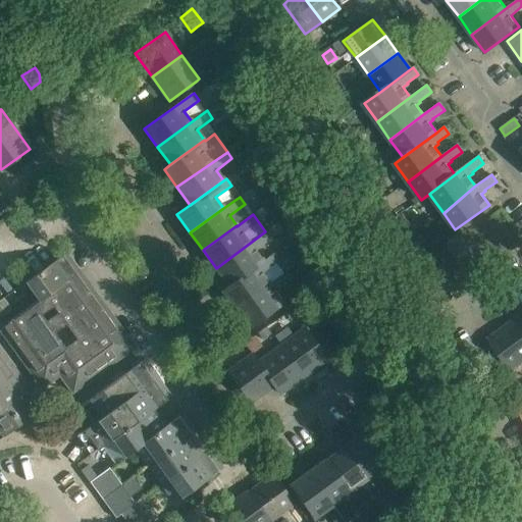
[(270,239),(265,231),(216,268),(228,285),(262,261),(255,251),(270,239)]
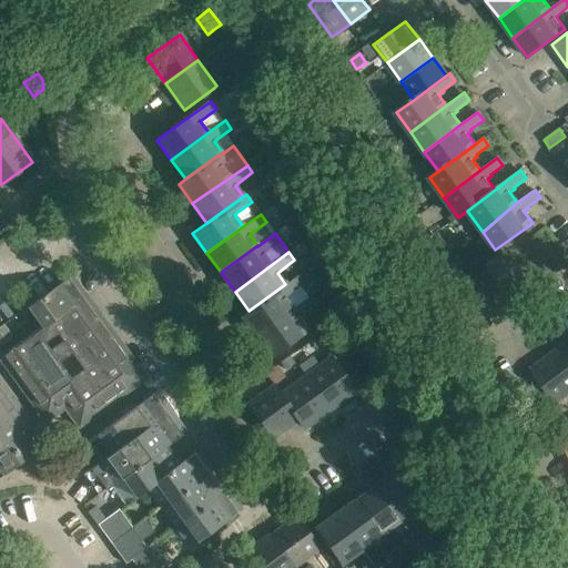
[(501,254),(469,277),(483,296),(515,273),(501,254)]
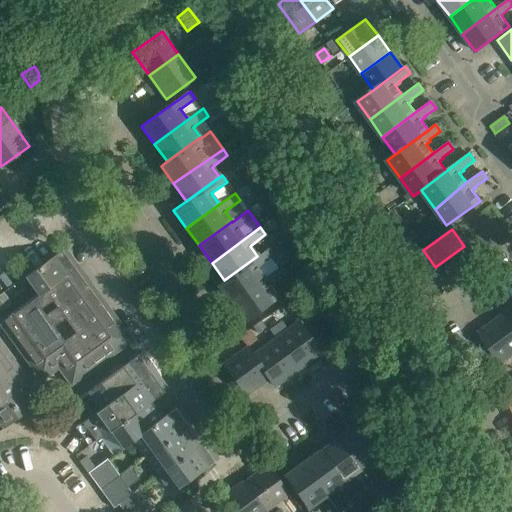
[(448,284),(477,263),(464,246),(435,267),(448,284)]
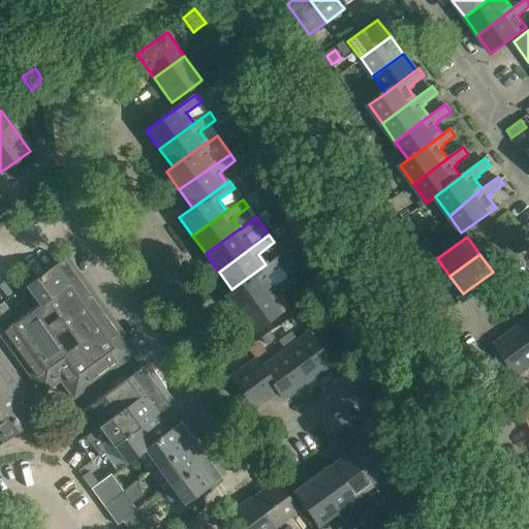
[(25,285),(38,304),(39,306),(76,278),(62,258),(25,285)]
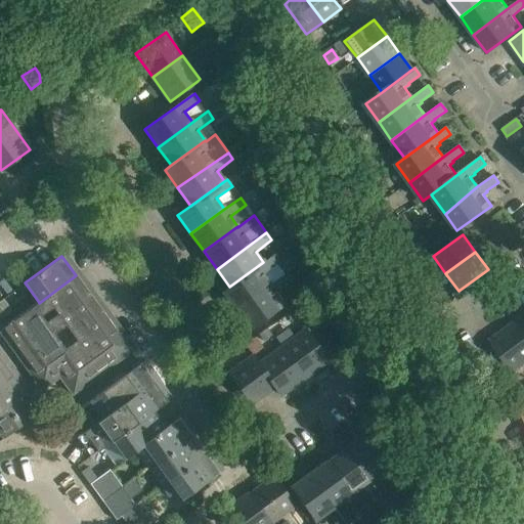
[(223,292),(236,310),(270,285),(262,273),(278,262),(273,256),(264,263),(263,262),(229,287),(223,292)]
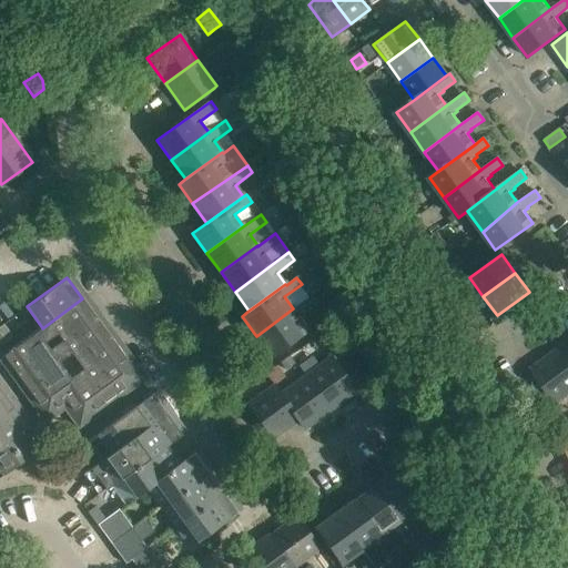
[(271,356),(306,331),(308,328),(300,316),(316,304),(311,296),(293,308),(256,336),(271,356)]
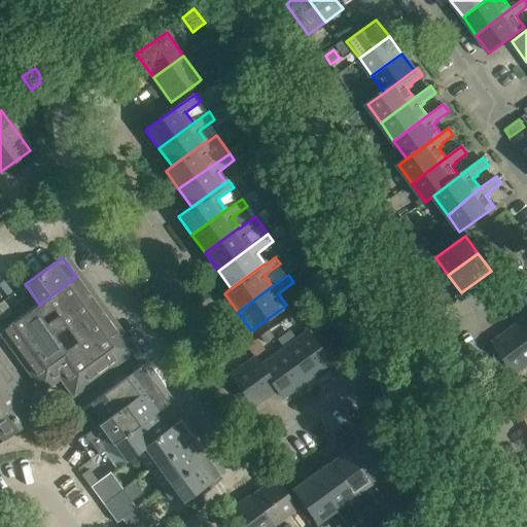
[(39,305),(38,303),(2,328),(47,391),(60,382),(69,393),(129,350),(76,277),(39,305)]
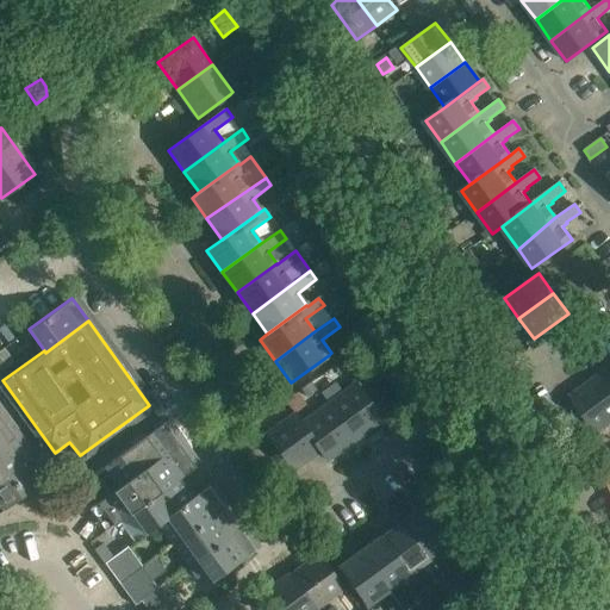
[(609,367),(598,377),(609,392),(609,367)]
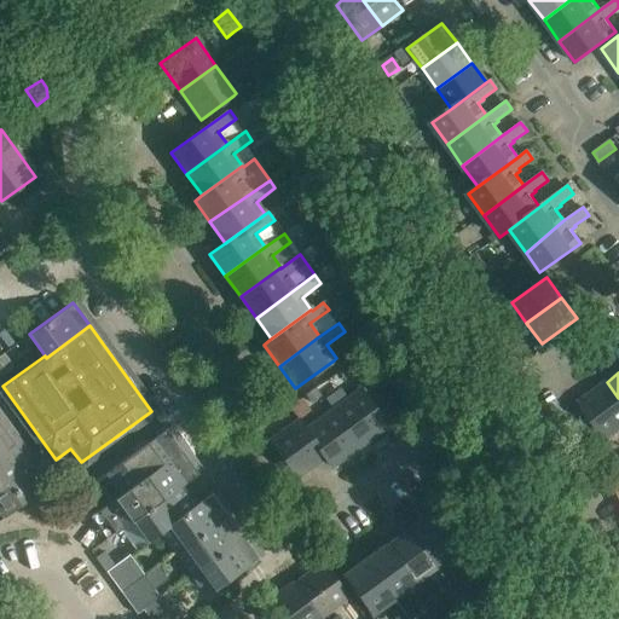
[(618,398),(607,382),(579,403),(606,438),(618,427),(618,398)]
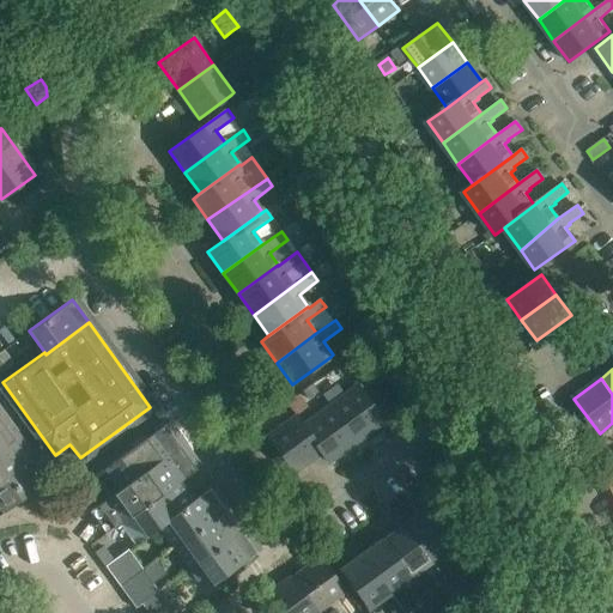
[(313,383),(303,390),(309,399),(319,392),(313,383)]
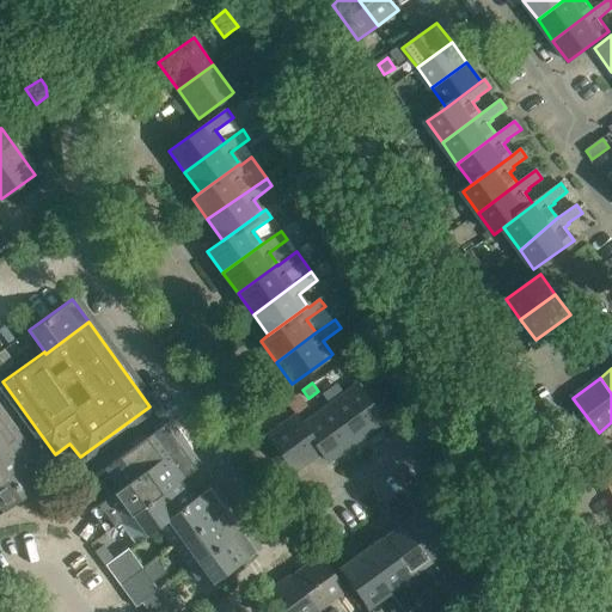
[(329,407),(354,441),(383,421),(356,386),(329,407)]
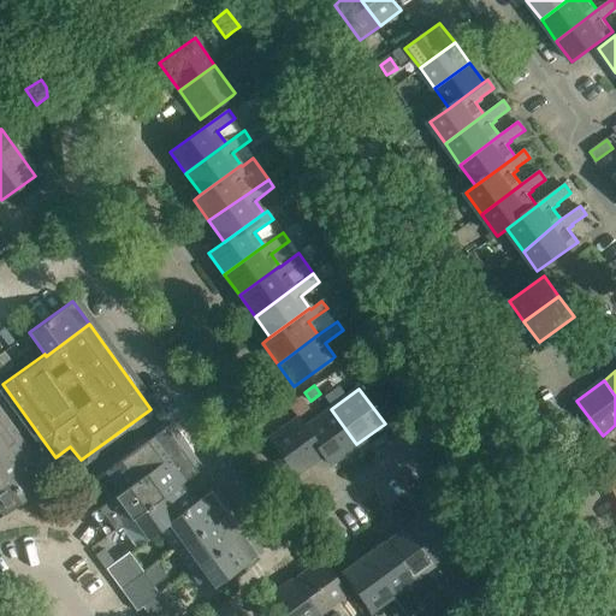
[(321,455),(329,465),(356,444),(331,409),(304,428),(321,455)]
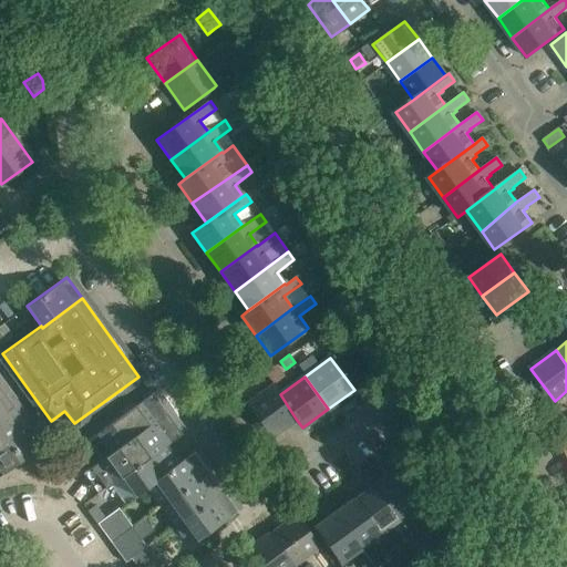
[(247,404),(249,408),(271,436),(296,419),(280,394),(274,385),(247,404)]
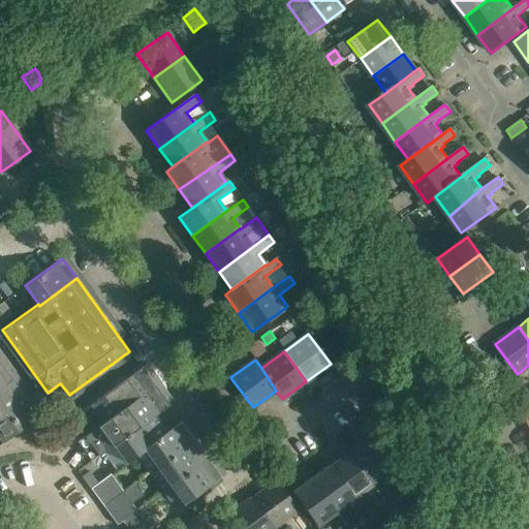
[(0,363),(0,389),(12,380),(0,363)]
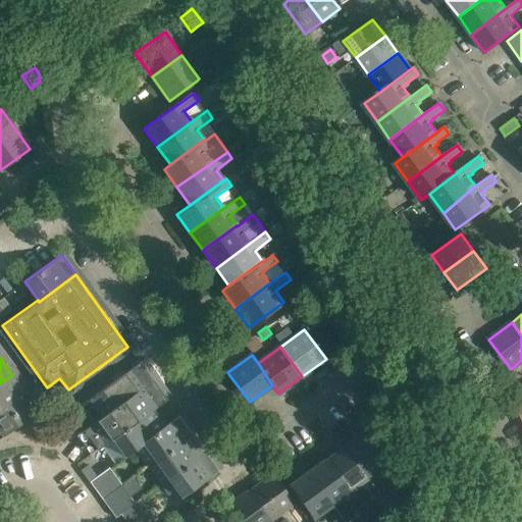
[(139,362),(86,402),(98,420),(156,377),(152,370),(151,371),(147,373),(139,362)]
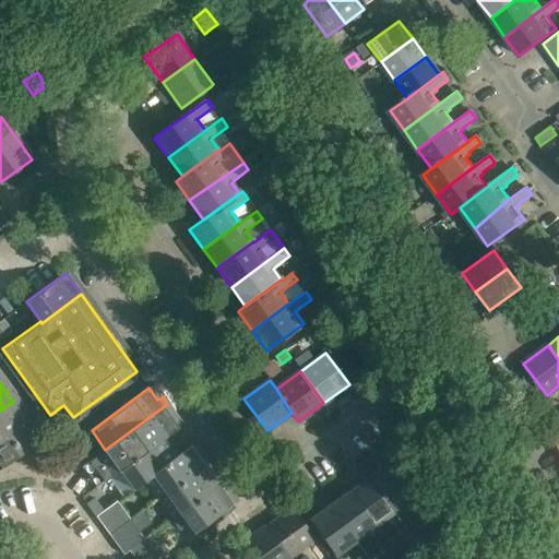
[(27,420),(13,402),(0,411),(0,440),(23,424),(27,420)]
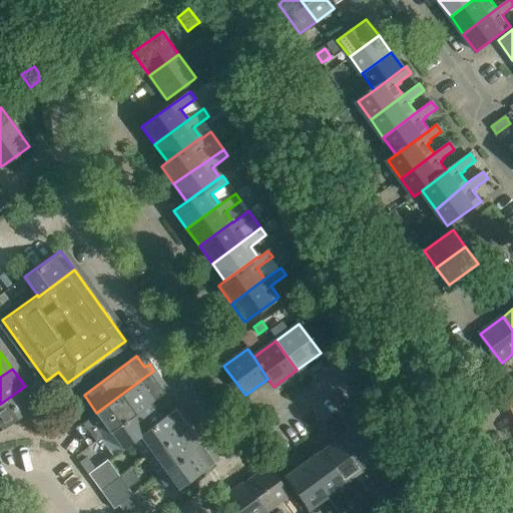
[(154,381),(159,378),(153,371),(96,413),(79,425),(92,444),(109,432),(108,431),(145,405),(145,406),(151,402),(163,393),(161,390),(165,387),(161,382),(157,385),(154,381)]
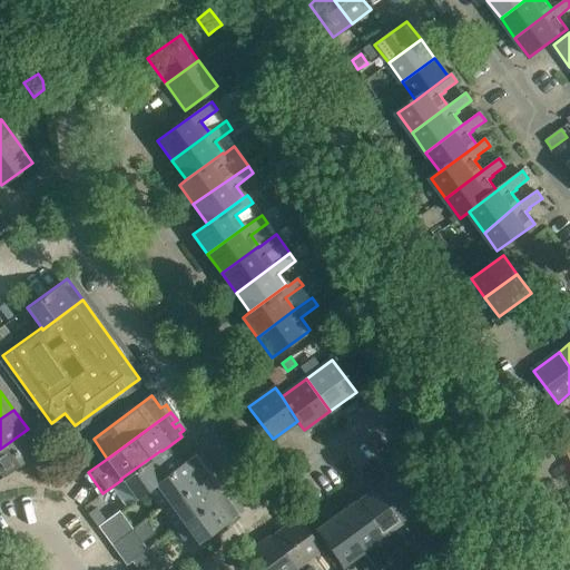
[(0,479),(6,474),(32,455),(38,452),(23,432),(0,449),(0,479)]
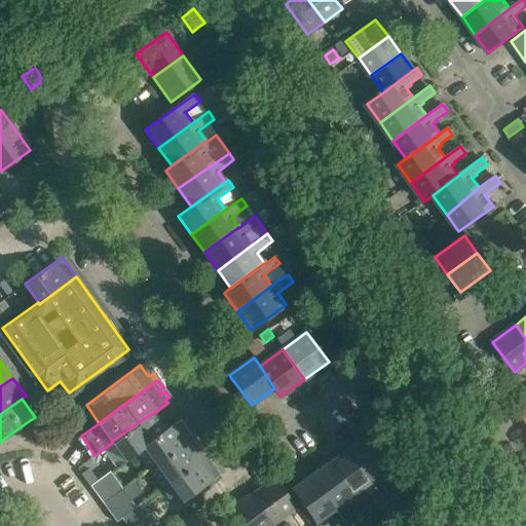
[(111,442),(112,443),(116,441),(129,458),(137,453),(137,452),(162,434),(161,431),(166,428),(155,412),(149,416),(149,415),(111,442)]
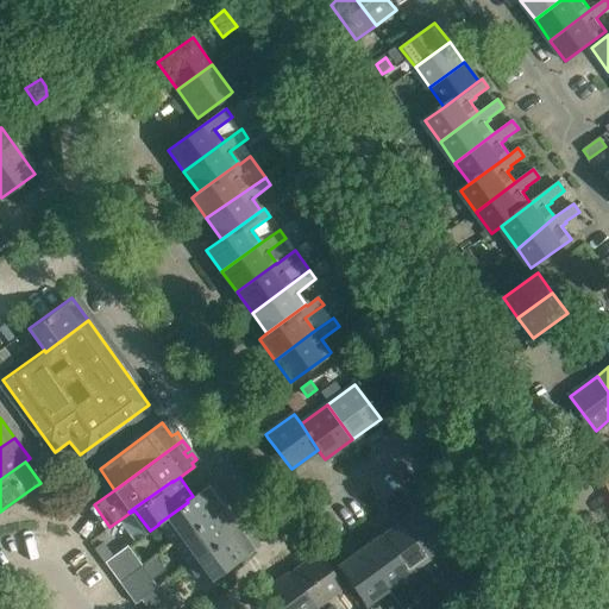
[(158,523),(158,525),(174,545),(224,508),(207,485),(193,496),(187,500),(188,502),(158,523)]
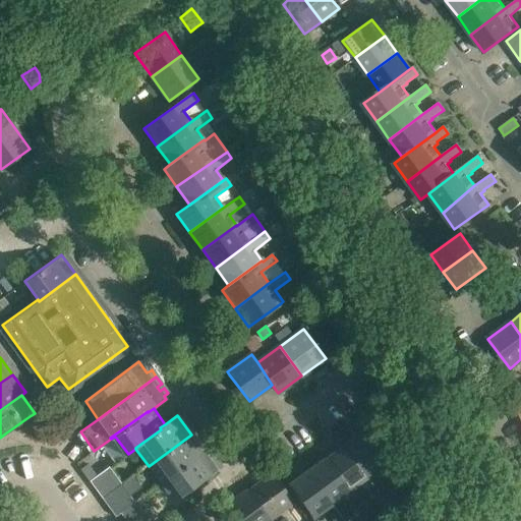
[(385,464),(361,432),(343,446),(380,497),(387,491),(372,472),(385,464)]
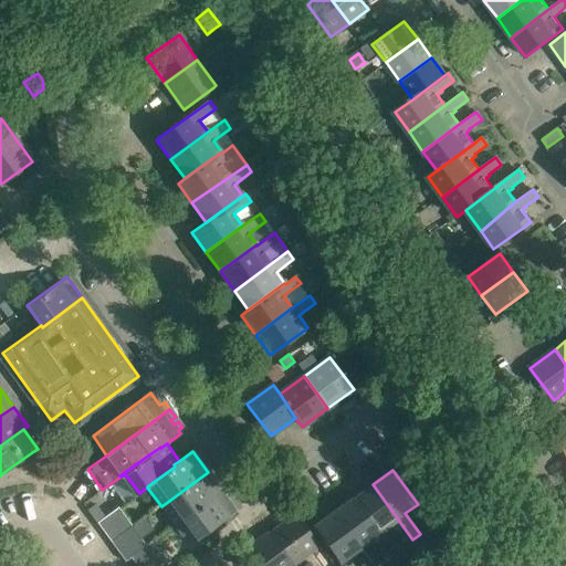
[(208,472),(161,506),(175,525),(187,516),(222,491),(208,472)]
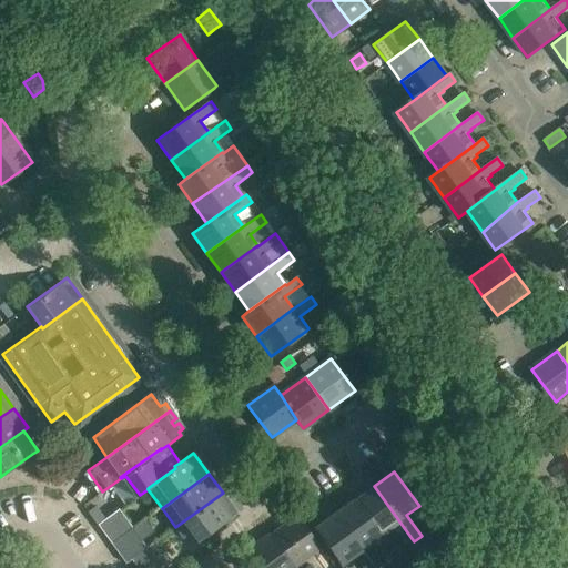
[(406,547),(414,541),(374,486),(355,500),(381,536),(392,527),(406,547)]
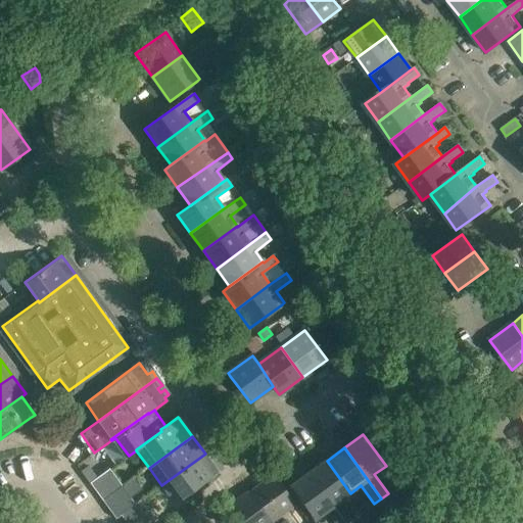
[(173,477),(161,485),(170,495),(177,491),(182,498),(219,472),(205,454),(173,477)]
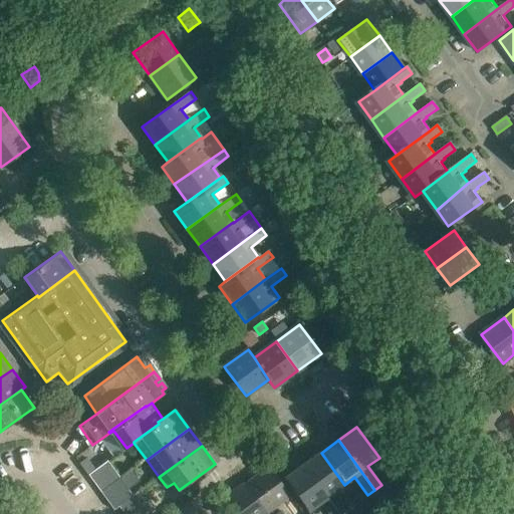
[(344,485),(321,453),(303,466),(337,513),(341,513),(346,511),(333,493),(344,485)]
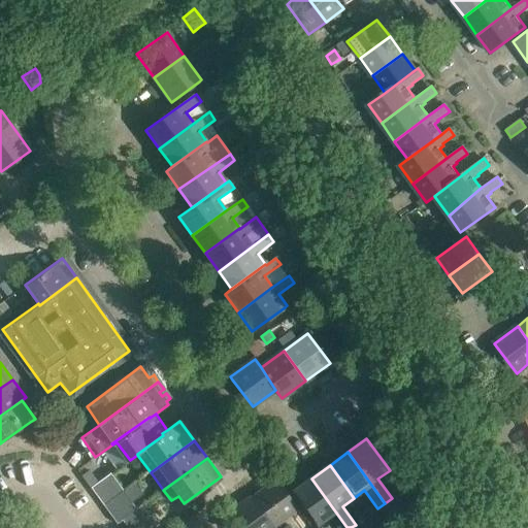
[(81,475),(90,488),(97,483),(88,470),(81,475)]
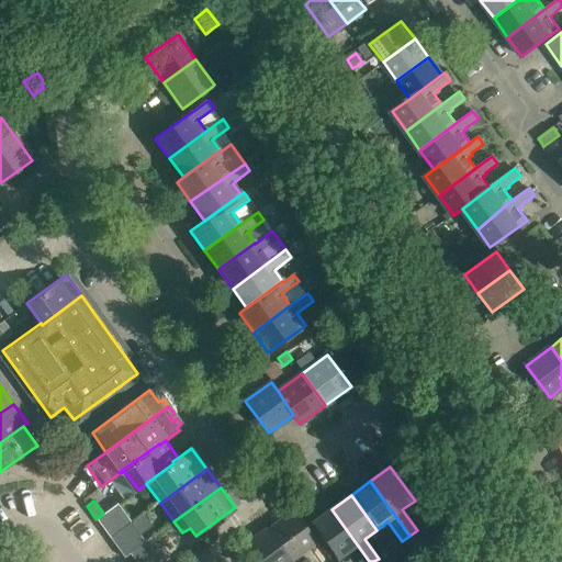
[(126,527),(113,507),(103,514),(96,519),(110,539),(126,527)]
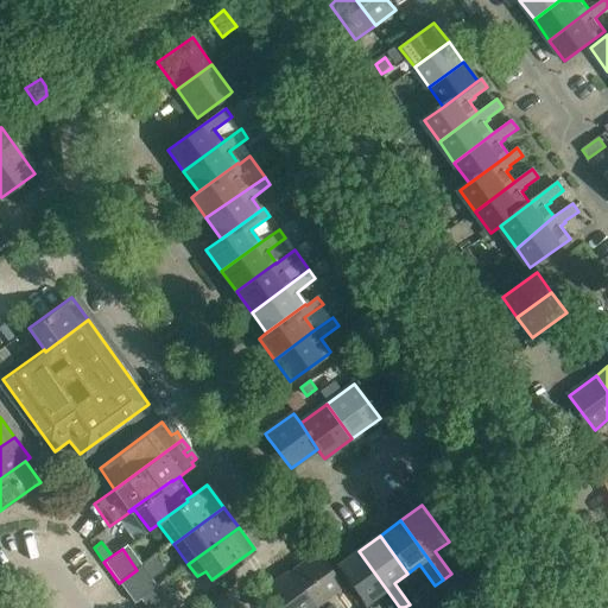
[(387,607),(399,607),(359,551),(337,567),(365,603),(378,595),(387,607)]
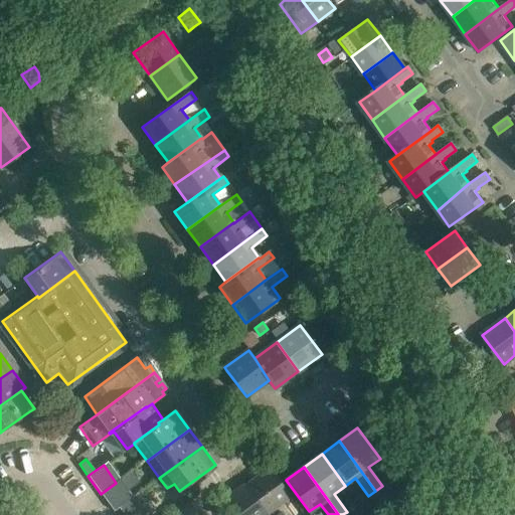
[(290,497),(269,468),(245,485),(267,514),(290,497)]
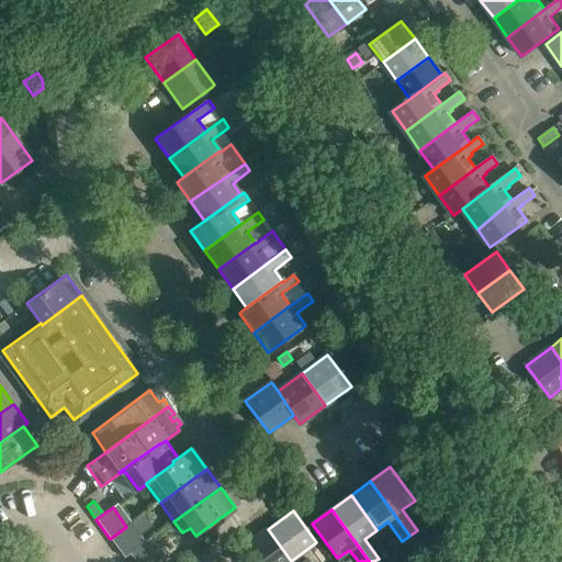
[(124,558),(130,554),(139,547),(126,527),(110,539),(124,558)]
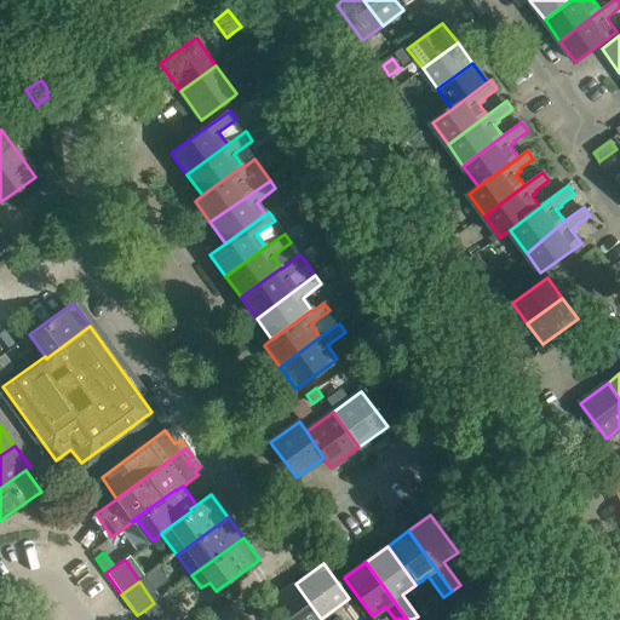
[(319,619),(321,619),(296,584),(267,604),(279,619),(319,619)]
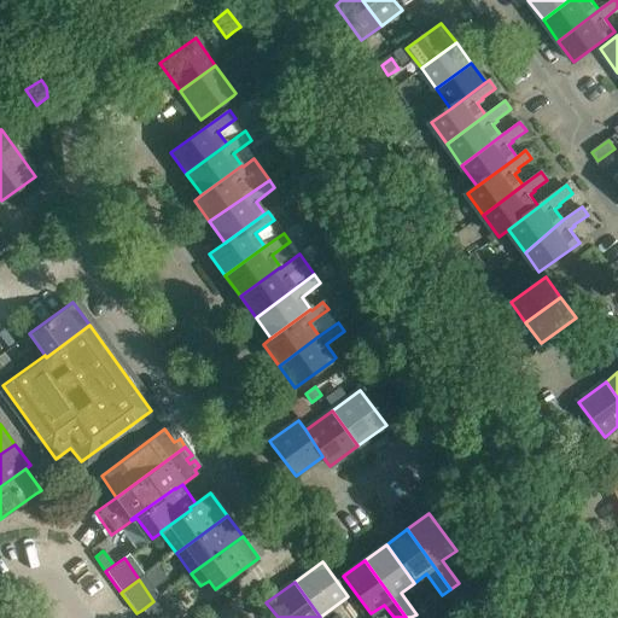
[(155,602),(153,601),(143,610),(147,617),(174,617),(175,617),(161,598),(155,602)]
